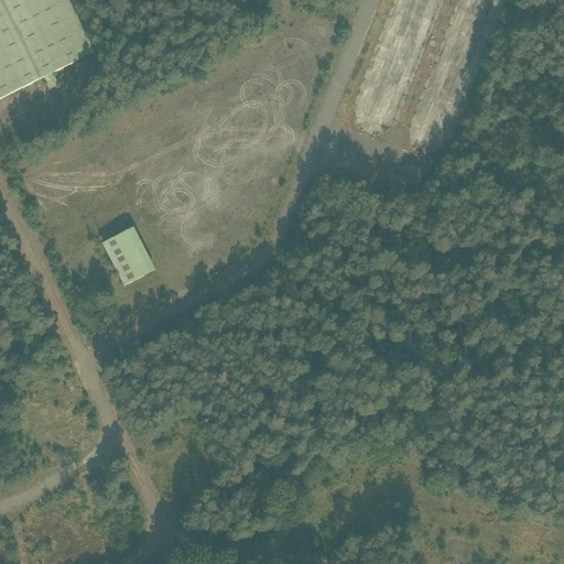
[(67,0),(0,0),(0,100),(43,79),(49,91),(58,87),(52,75),(78,62),(94,54),(67,0)]
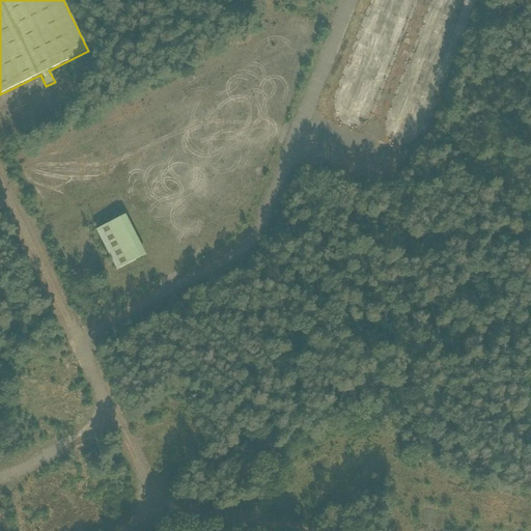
[(119,219),(95,230),(116,271),(140,258),(119,219)]
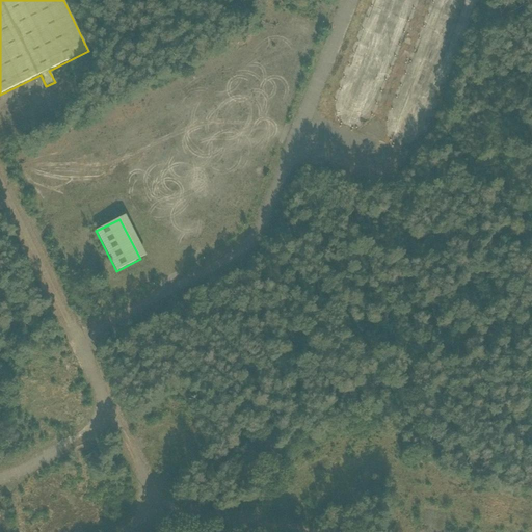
[(95,452),(83,458),(88,467),(100,460),(95,452)]
